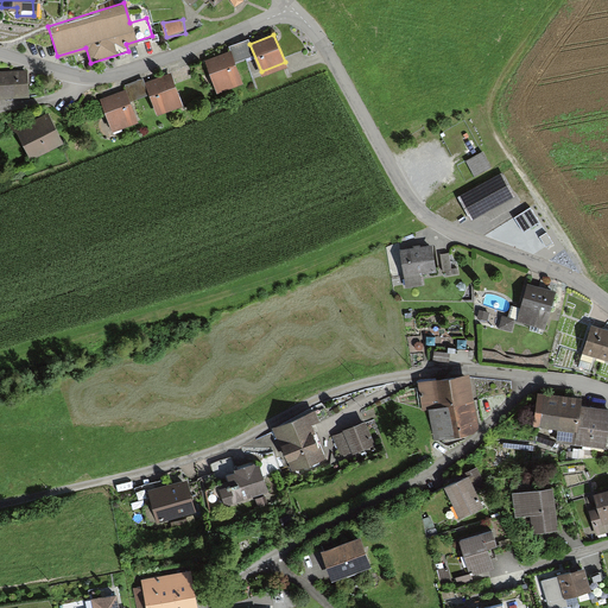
[(240,78),(228,51),(204,61),(216,89),(240,78)]
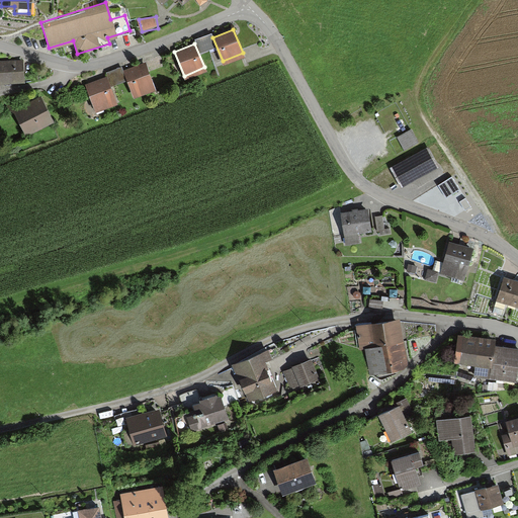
[(210,53),(208,45),(199,46),(201,55),(210,53)]
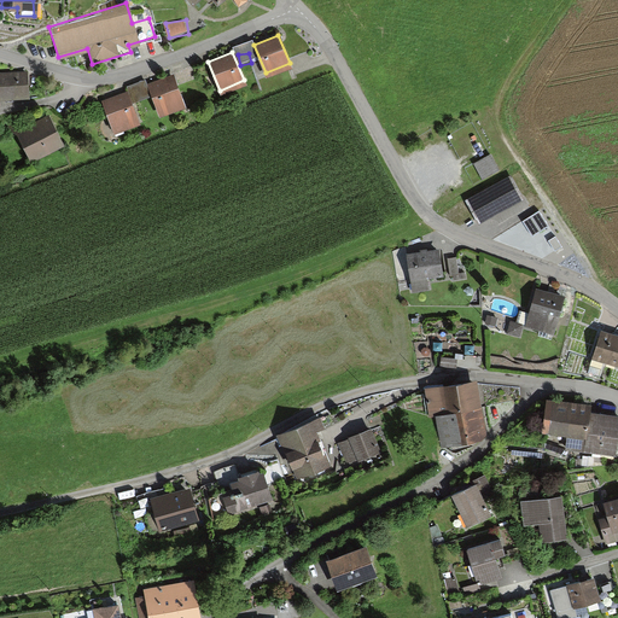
[(249,88),(258,86),(252,63),(243,65),(249,88)]
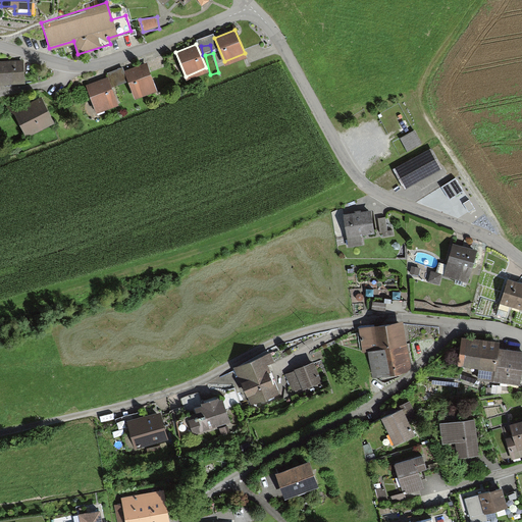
[(19,60),(0,61),(0,82),(21,81),(19,60)]
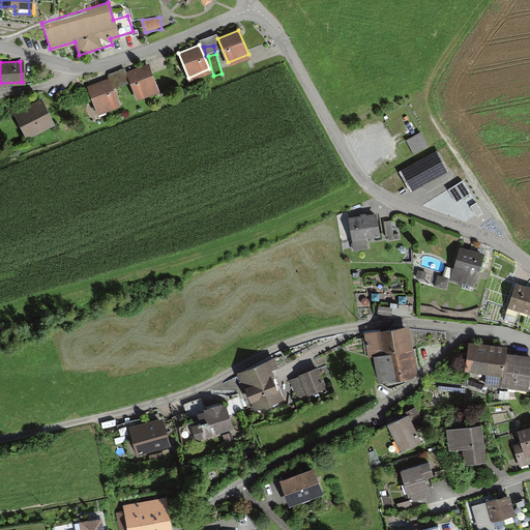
[(156,88),(146,64),(125,72),(136,96),(156,88)]
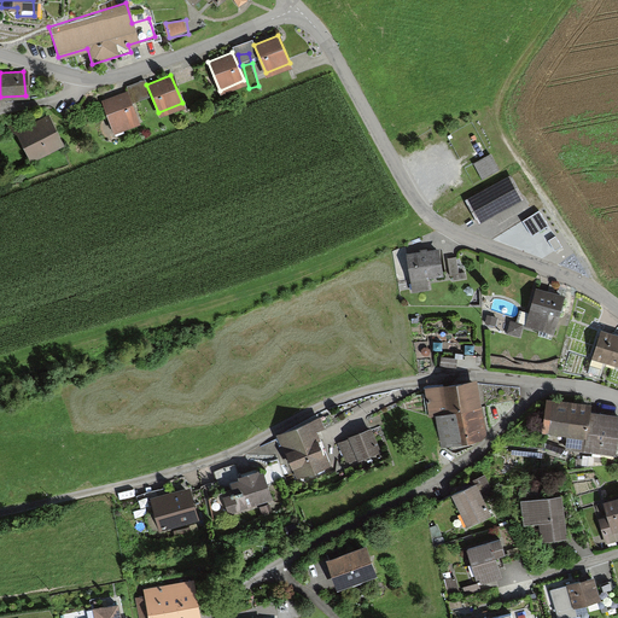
[(136,121),(124,93),(101,103),(114,130),(136,121)]
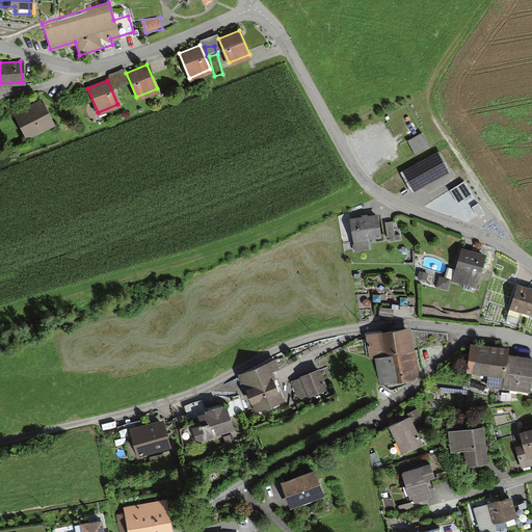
[(51,123),(41,102),(17,113),(26,134),(51,123)]
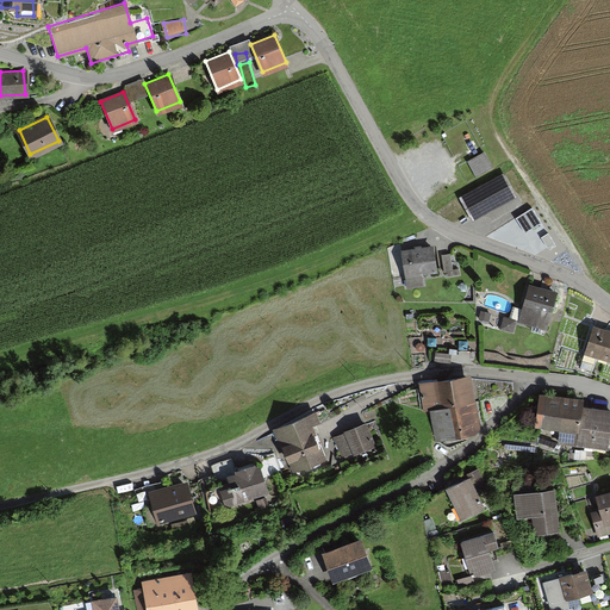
[(484,153),(467,162),(475,176),(492,167),(484,153)]
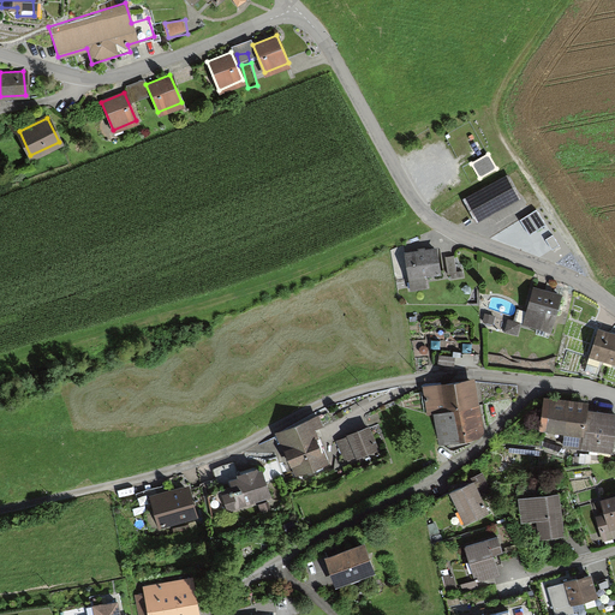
[(519,199),(506,175),(465,198),(478,221),(519,199)]
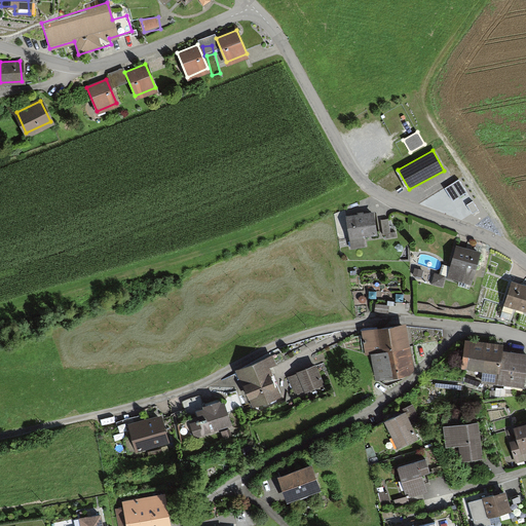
[(446,189),(454,200),(466,192),(459,181),(446,189)]
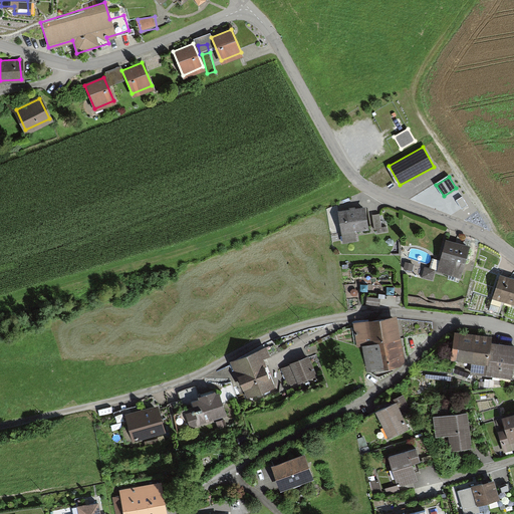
[(462,197),(457,201),(462,209),(467,205),(462,197)]
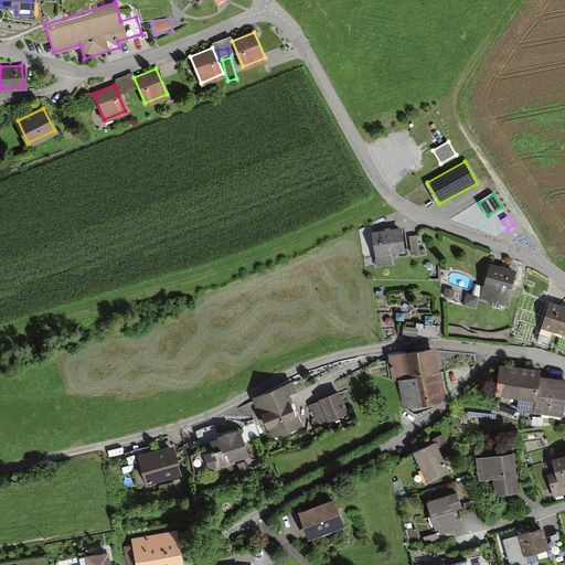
[(393,265),(392,255),(405,253),(402,228),(372,233),(377,267),(393,265)]
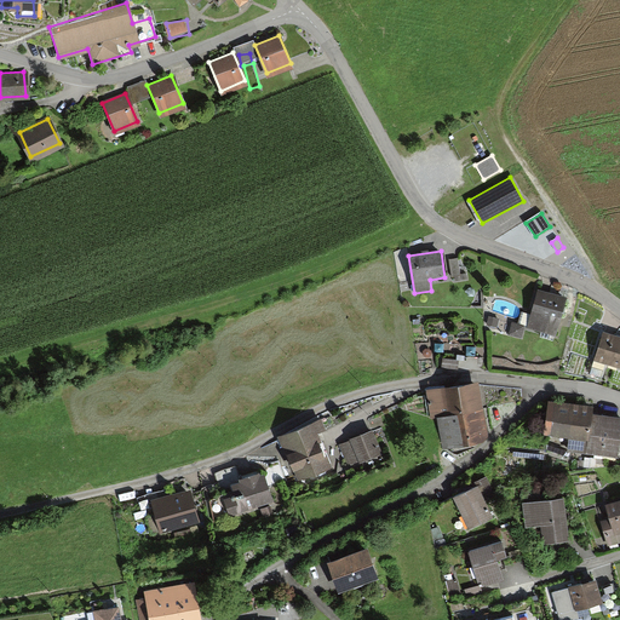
[(449,259),(453,276),(461,275),(458,258),(449,259)]
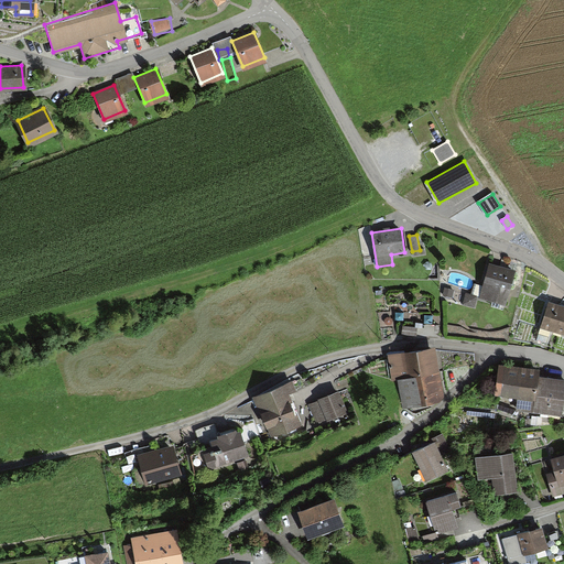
[(505,306),(514,271),(490,263),(484,285),(475,283),(472,295),(467,293),(464,304),(474,307),(476,297),(505,306)]
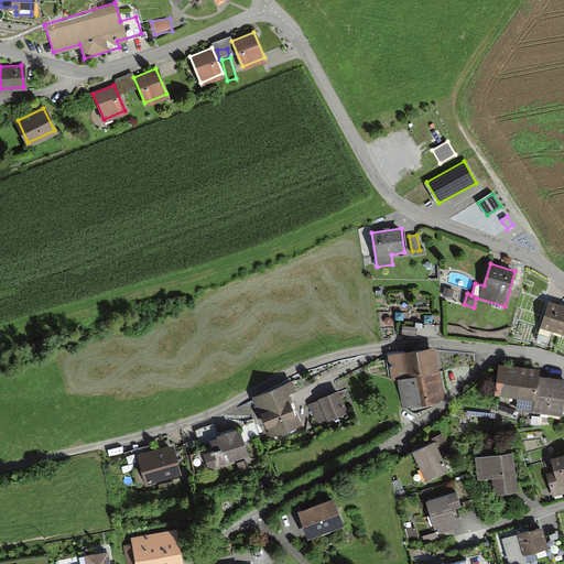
[(541,328),(563,336),(563,307),(550,303),(541,328)]
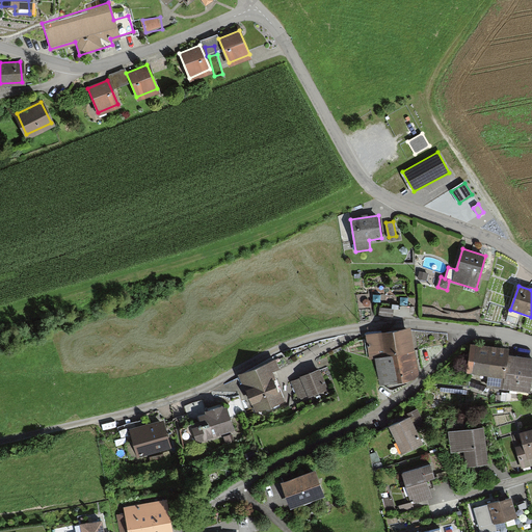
[(393,320),(394,310),(380,308),(379,318),(393,320)]
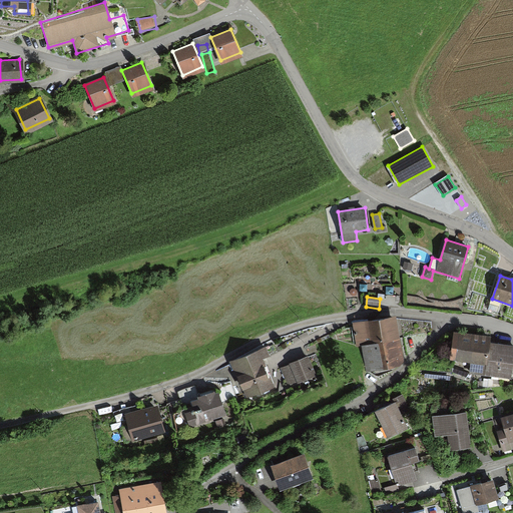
[(366,372),(401,366),(404,361),(397,315),(352,323),(356,347),(362,346),(366,372)]
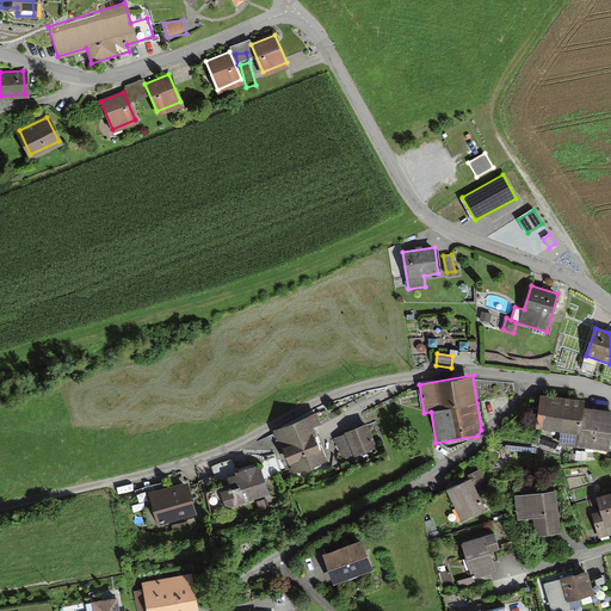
[(559,444),(610,451),(610,440),(610,412),(585,409),(586,401),(539,395),(535,430),(560,433),(559,444)]
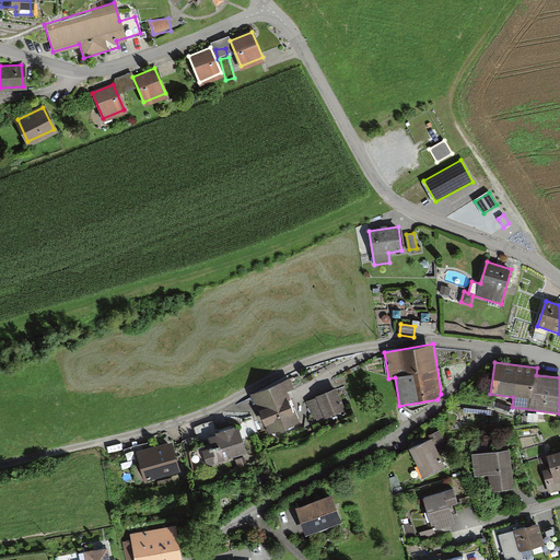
[(269,438),(301,423),(287,392),(294,388),(290,378),(252,395),(269,438)]
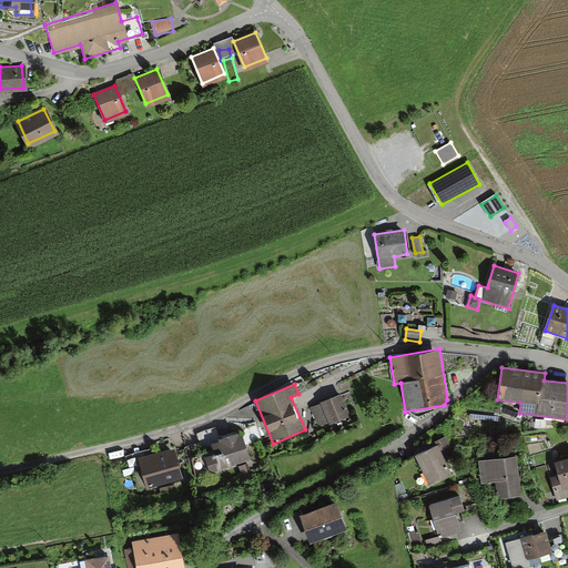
[(321,404),(310,408),(318,427),(327,423),(328,426),(350,416),(341,394),(320,403),(321,404)]
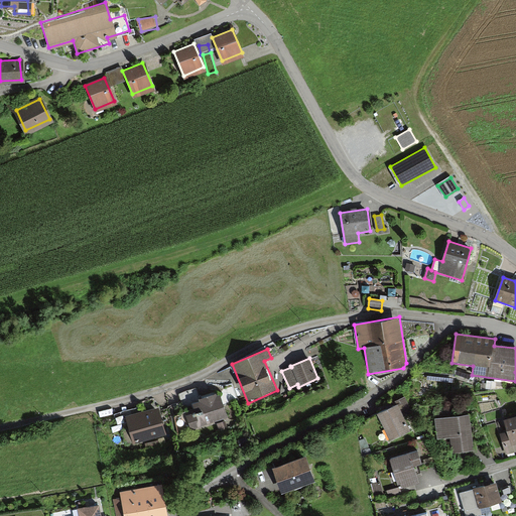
[(400,384),(404,388),(409,382),(405,378),(400,384)]
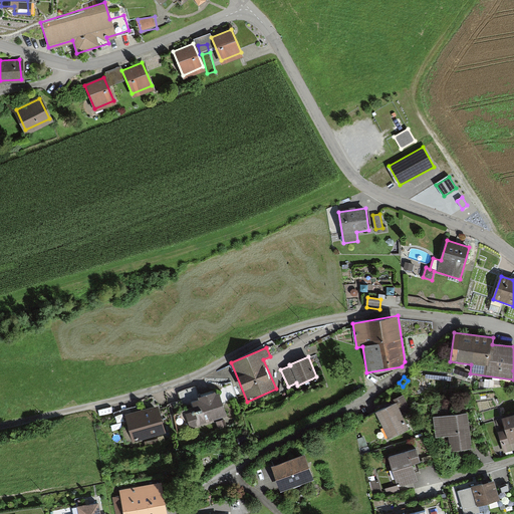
[(182,407),(191,429),(227,416),(218,394),(216,394),(216,392),(198,398),(199,400),(182,407)]
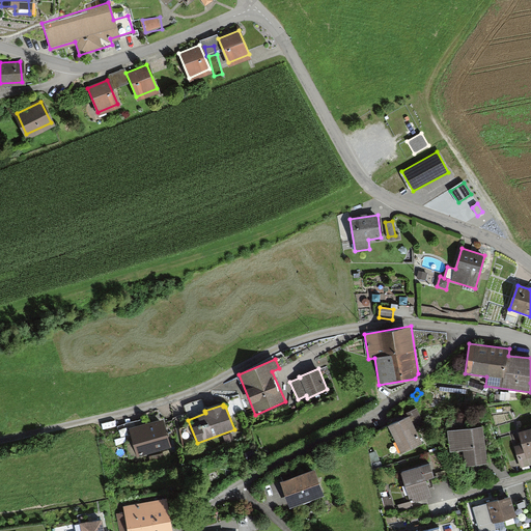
[(415,429),(425,424),(417,408),(407,414),(409,416),(378,432),(385,446),(396,441),(402,452),(422,442),(415,429)]
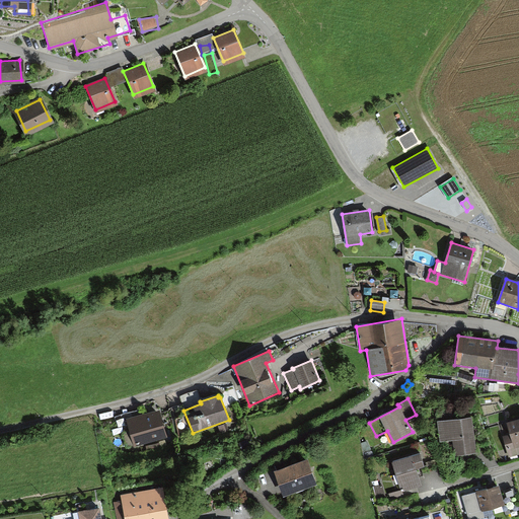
[(135,447),(167,438),(159,411),(127,420),(135,447)]
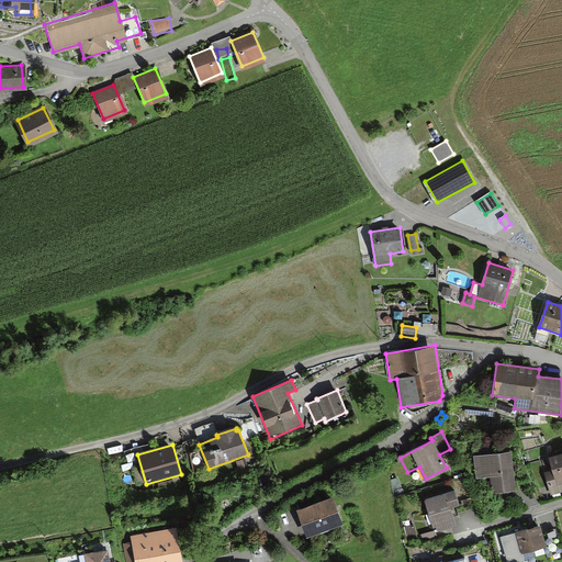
[(510,452),(474,457),(476,480),(492,478),(494,493),(516,491),(510,452)]
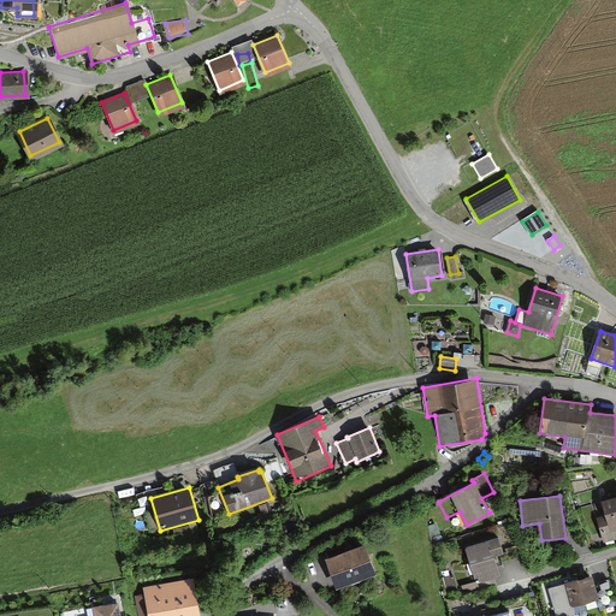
[(597,519),(604,543),(615,539),(615,497),(602,502),(605,515),(597,519)]
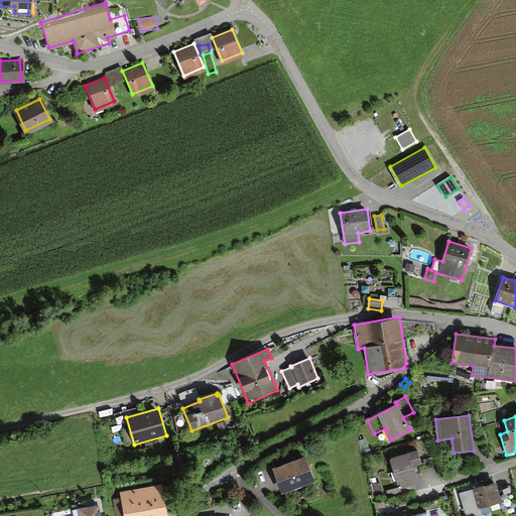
[(225,421),(217,424),(220,430),(228,428),(225,421)]
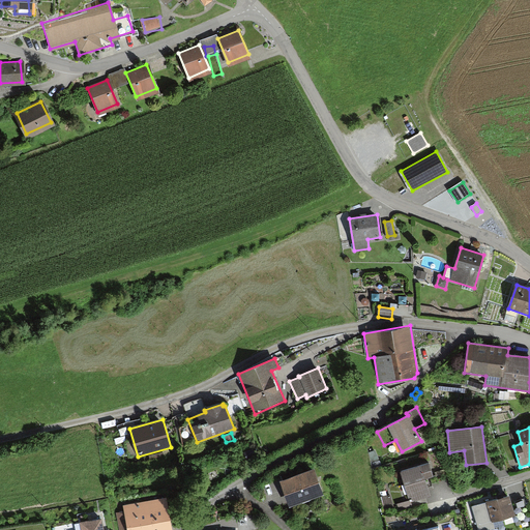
[(408,501),(409,503),(412,502),(431,496),(425,478),(433,476),(429,464),(400,472),(408,501)]
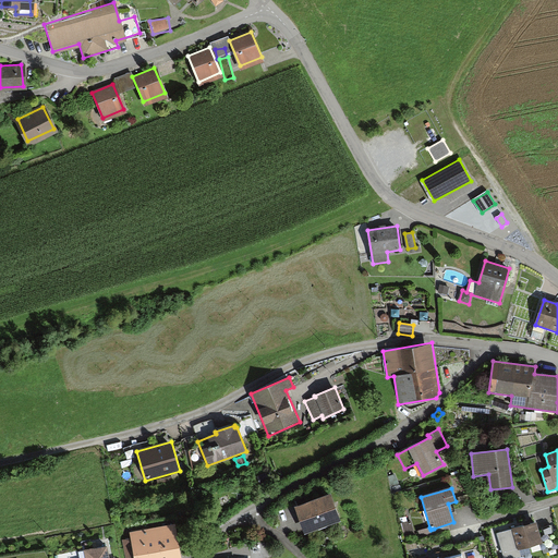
[(304,535),(340,522),(330,494),(293,507),(304,535)]
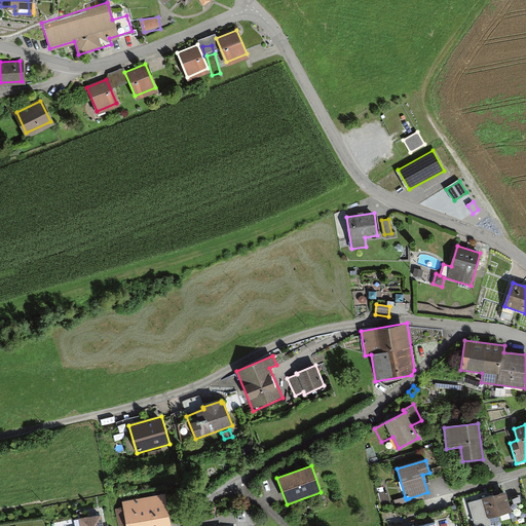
[(381,504),(390,501),(388,491),(379,493),(381,504)]
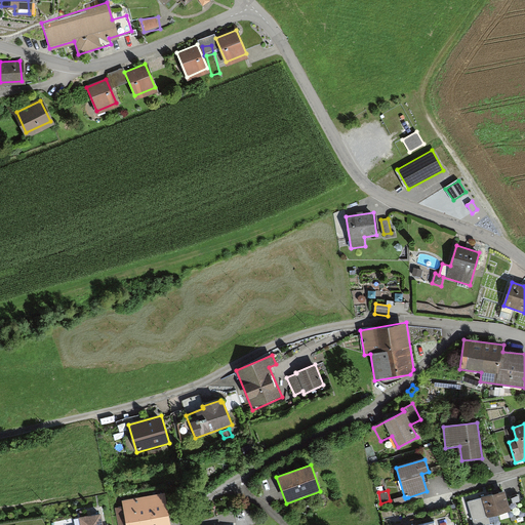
[(489,517),(511,511),(505,490),(481,497),(482,498),(468,501),(474,524),(485,524),(491,523),(489,517)]
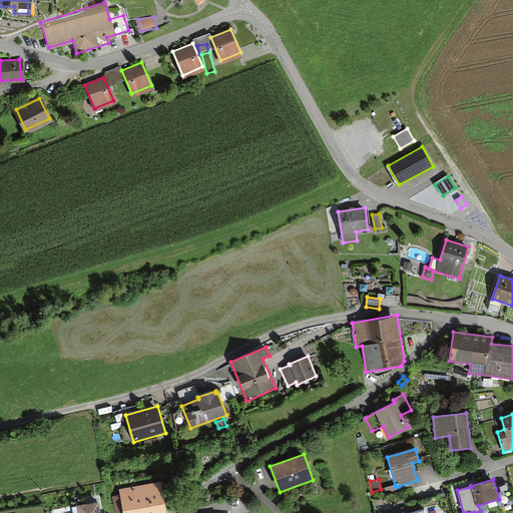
[(165,512),(160,481),(118,489),(119,494),(111,495),(114,512),(165,512)]
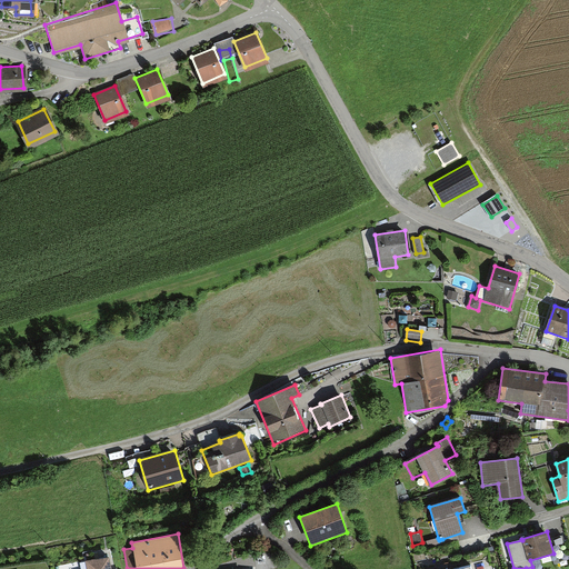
[(557,553),(566,551),(562,537),(553,539),(557,553)]
